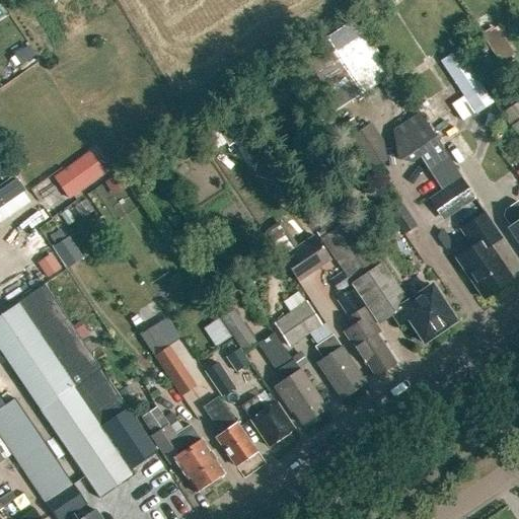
[(392,72),(357,19),(327,39),(325,35),(294,58),(313,86),(315,85),(326,101),(321,104),(290,60),(278,68),(293,89),(315,124),(334,112),(392,72)]
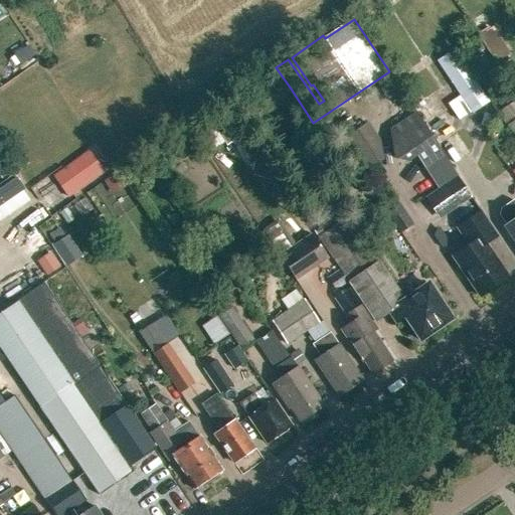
[(480,34),(496,61),(510,52),(493,26),(480,34)]
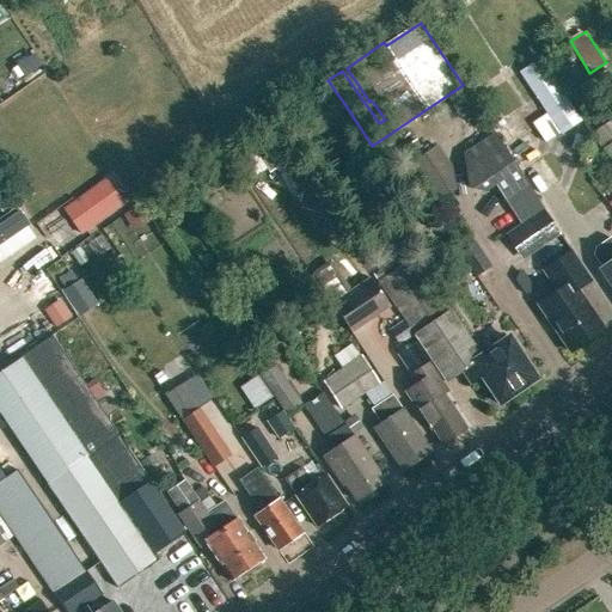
[(561,134),(582,120),(539,57),(519,71),(561,134)]
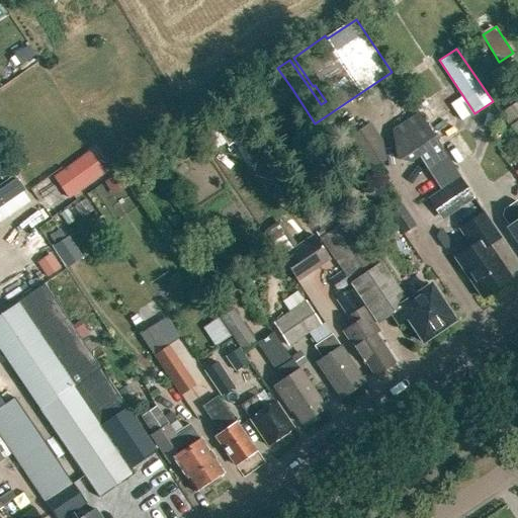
[(462,206),(473,198),(451,165),(452,165),(426,126),(418,114),(392,132),(396,160),(410,163),(418,158),(441,191),(448,186),(462,206)]
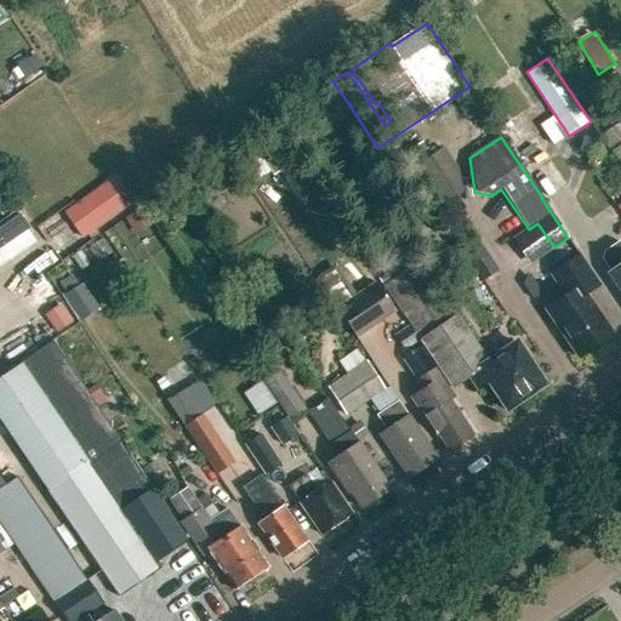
[(414,167),(440,209),(459,197),(455,169),(443,149),(414,167)]
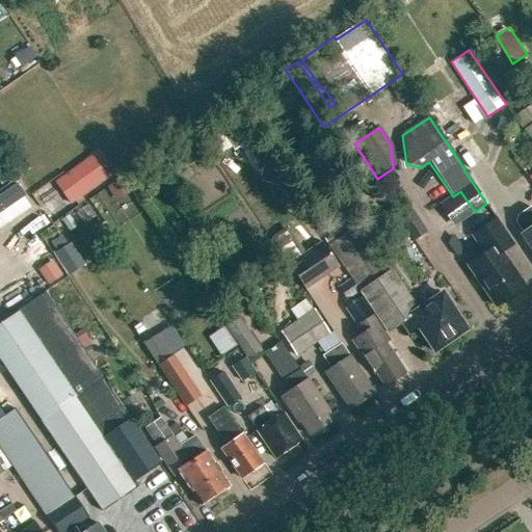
[(56,182),(71,203),(107,177),(92,156),(56,182)]
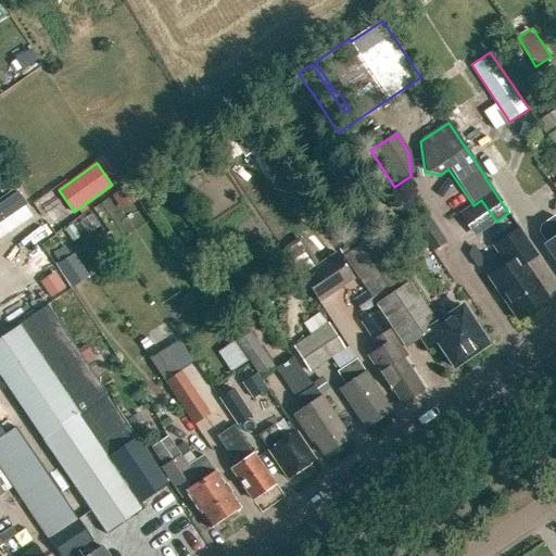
[(0,186),(2,190),(14,182),(5,168),(0,172),(0,186)]
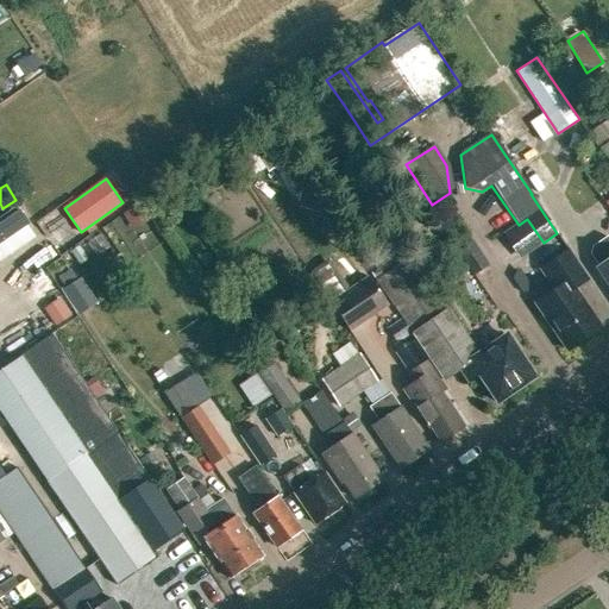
[(19,211),(0,224),(0,262),(35,239),(26,227),(30,225),(19,211)]
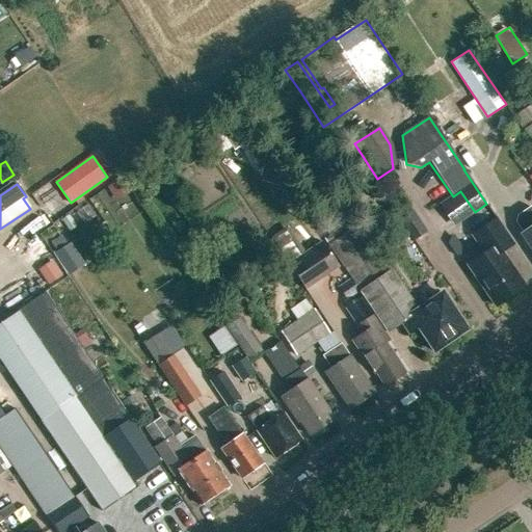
[(531,210),(530,208),(512,219),(522,233),(521,234),(523,238),(521,240),(529,251),(531,249),(531,251),(531,210)]
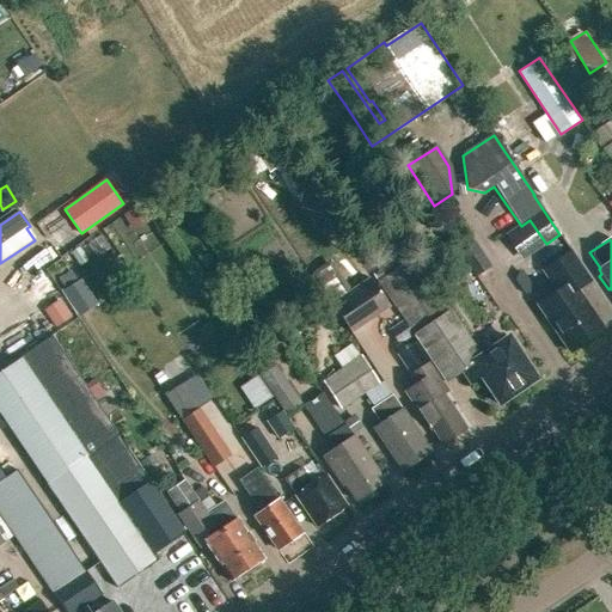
[(475,276),(489,267),(473,243),(459,252),(475,276)]
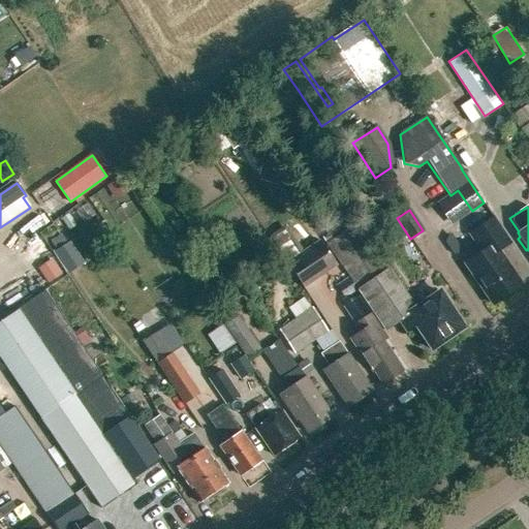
[(493,305),(522,285),(496,248),(507,240),(493,218),(469,235),(481,252),(465,263),(493,305)]
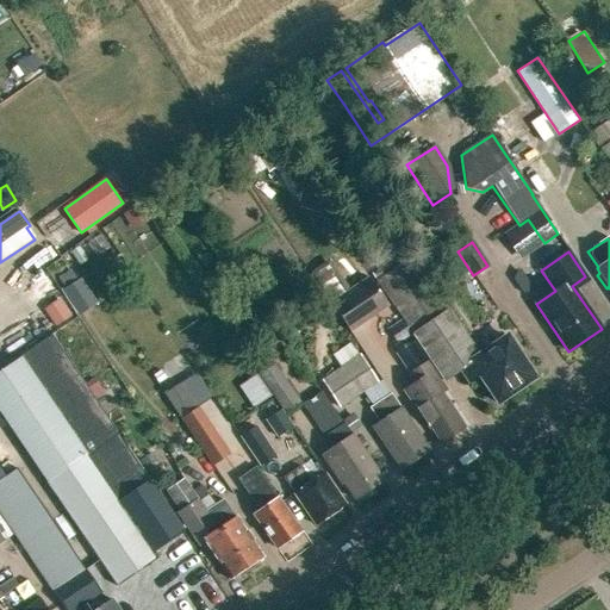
[(67,287),(87,275),(73,253),(53,265),(67,287)]
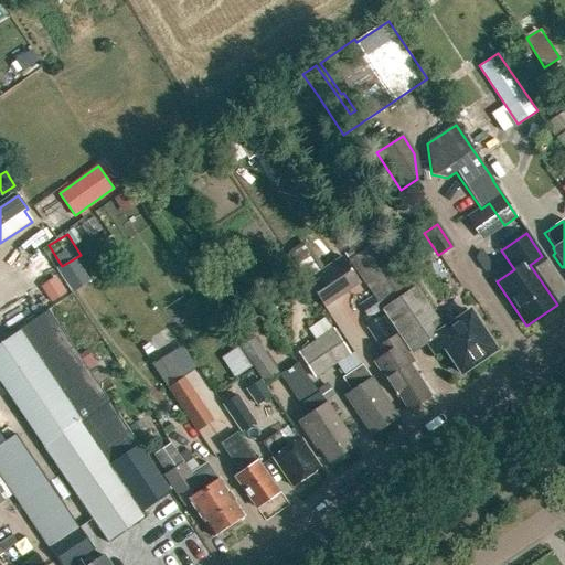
[(444,329),(415,287),(412,288),(379,240),(349,259),(383,309),(382,309),(412,353),(427,344),(434,355),(444,349),(461,374),(480,361),(496,350),(478,324),(469,312),(444,329)]
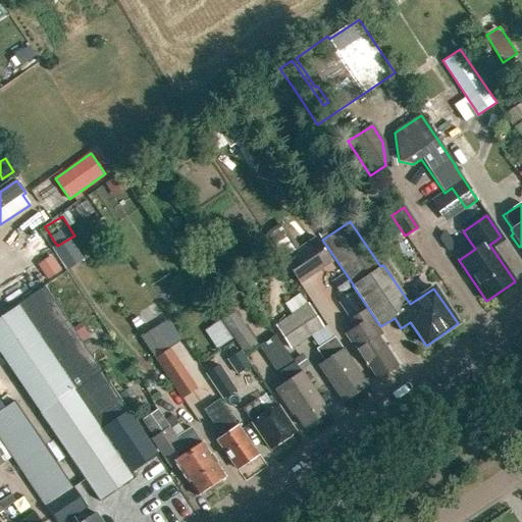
[(300,283),(332,260),(314,235),(282,258),(300,283)]
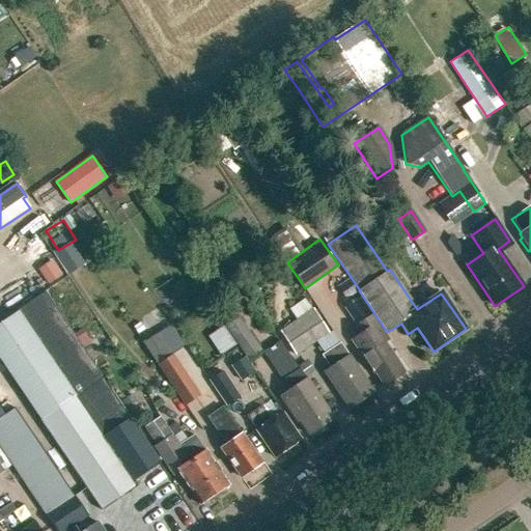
[(72,244),(55,254),(67,276),(85,266),(72,244)]
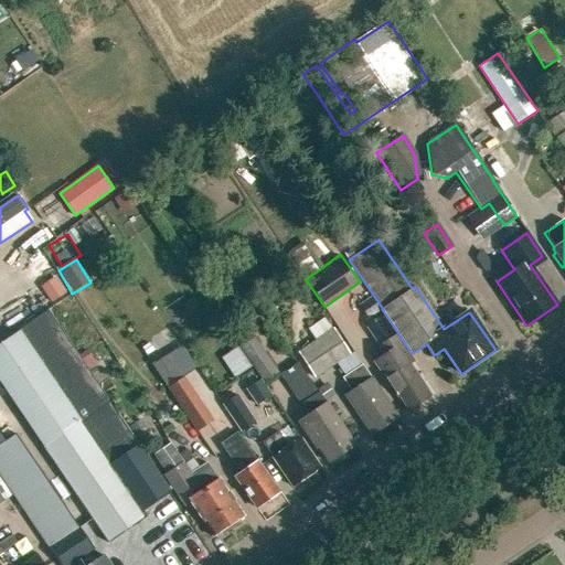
[(55,278),(42,288),(52,304),(66,294),(55,278)]
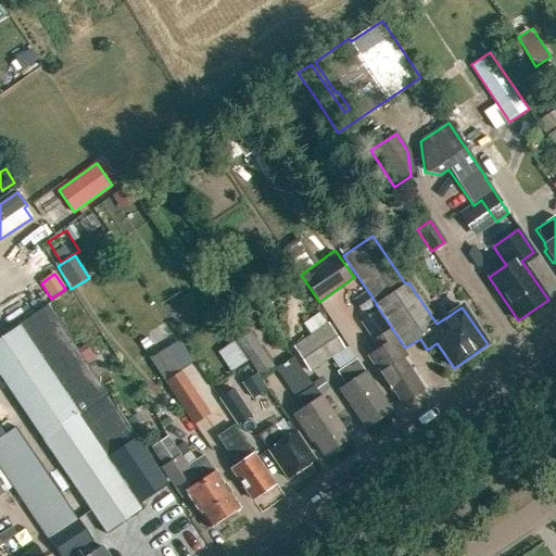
[(142,508),(139,503),(167,484),(47,306),(0,337),(0,377),(106,533),(142,508)]
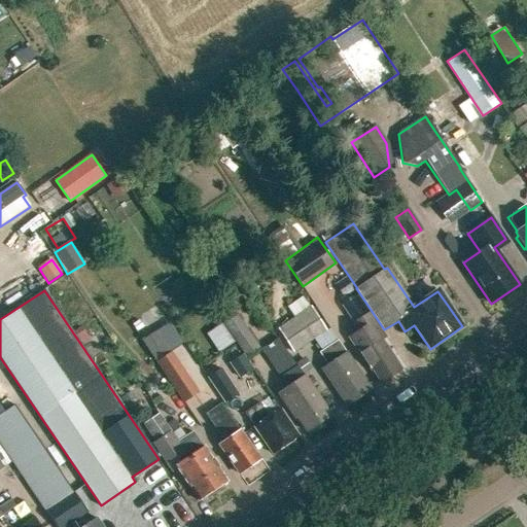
[(295,352),(327,328),(304,294),(287,306),(294,315),(278,327),(295,352)]
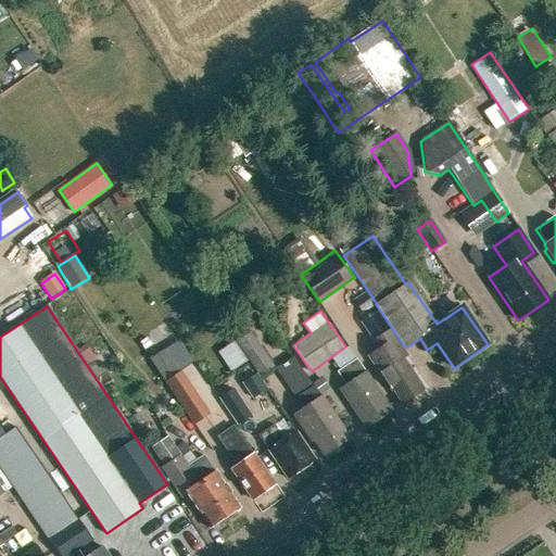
[(275,367),(261,345),(251,330),(237,340),(261,377),(275,367)]
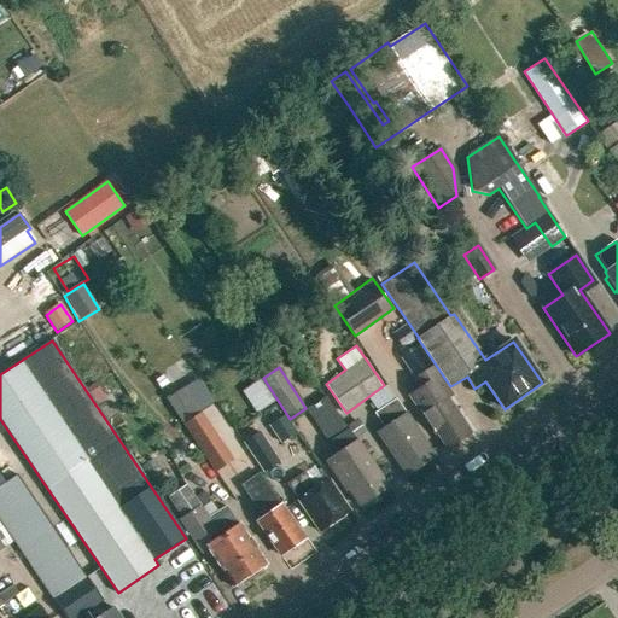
[(471,433),(447,398),(452,396),(432,367),(415,379),(421,389),(409,396),(433,433),(437,431),(448,448),(471,433)]
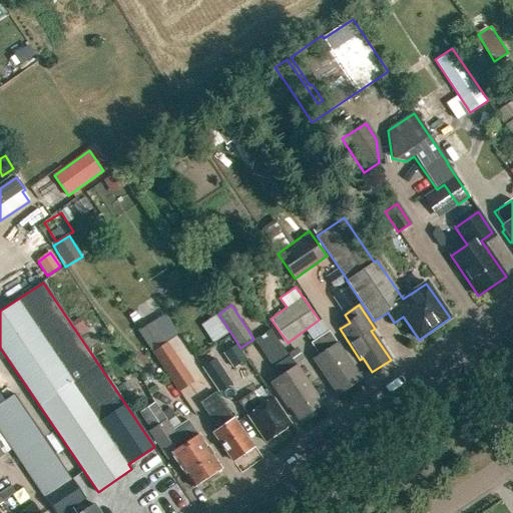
[(151,324),(139,331),(153,352),(165,344),(151,324)]
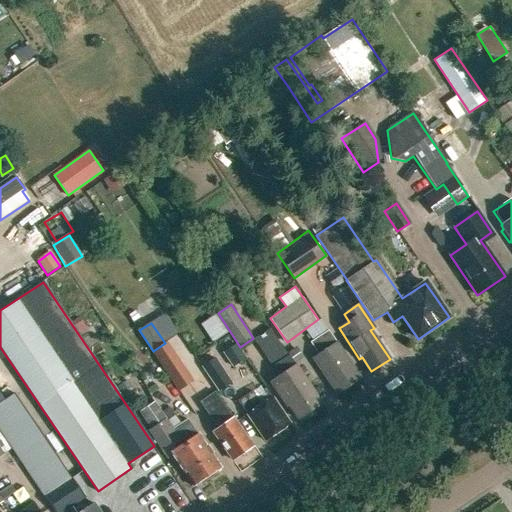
[(337,394),(360,379),(328,331),(313,341),(321,353),(313,359),(337,394)]
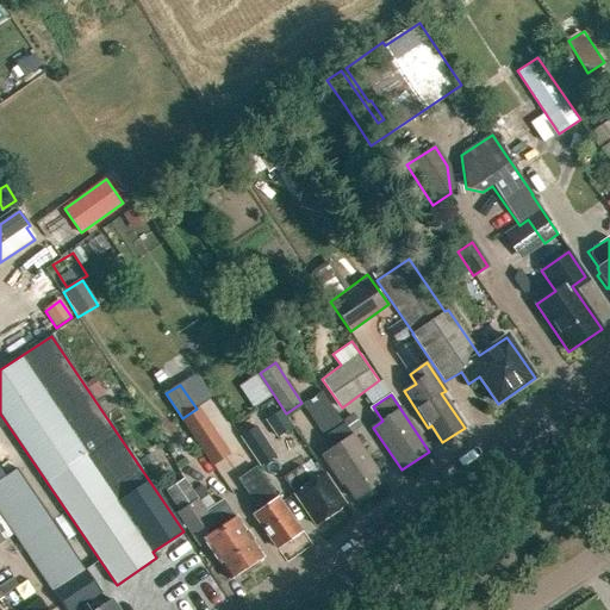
[(211,461),(212,465),(229,453),(199,408),(197,409),(182,418),(197,440),(211,461)]
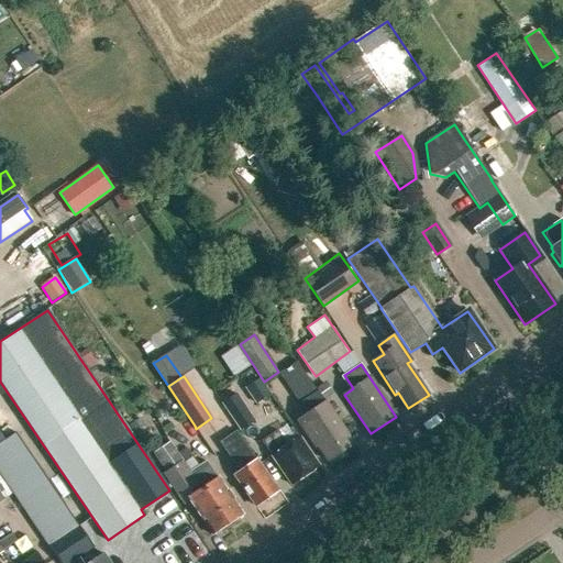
[(256,403),(271,394),(258,376),(245,386),(256,403)]
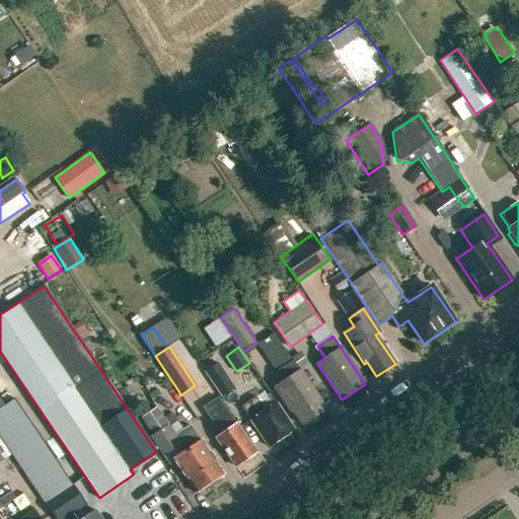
[(302,425),(325,410),(293,361),(281,369),(287,379),(275,386),(292,412),(292,411),(302,425)]
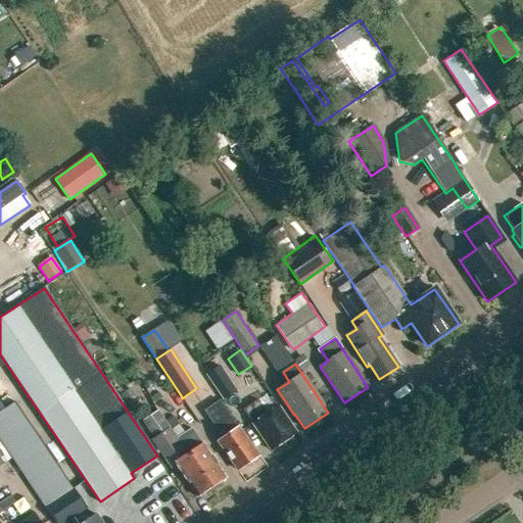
[(224,399),(236,391),(219,366),(206,374),(224,399)]
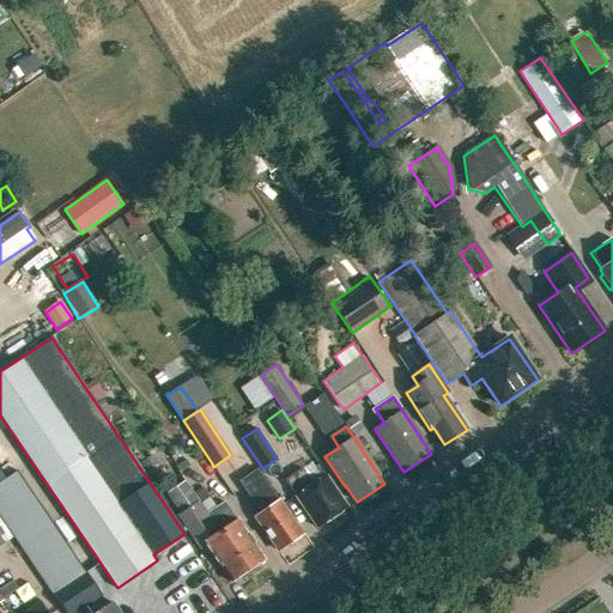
[(326,477),(319,466),(314,468),(321,479),(313,485),(302,468),(285,480),(317,528),(347,508),(326,477)]
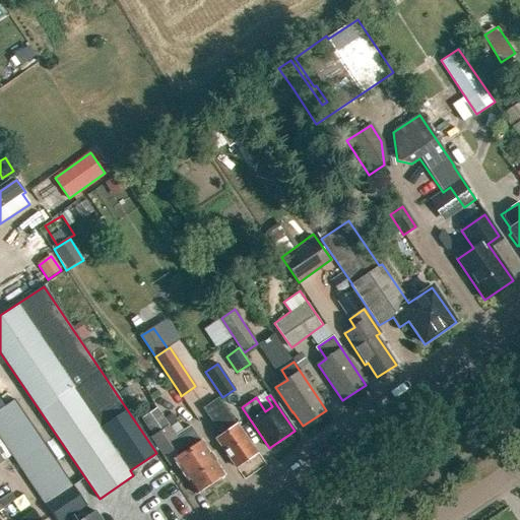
[(237,425),(237,426),(217,398),(202,408),(221,436),(216,439),(236,467),(256,454),(237,425)]
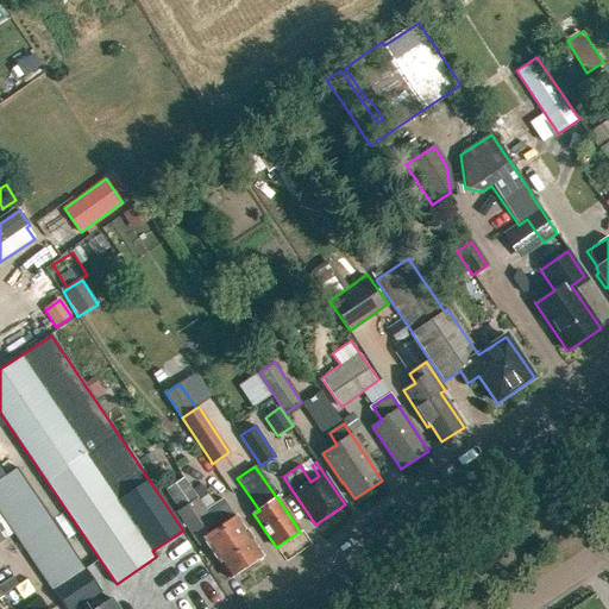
[(165,490),(179,510),(196,498),(183,478),(165,490)]
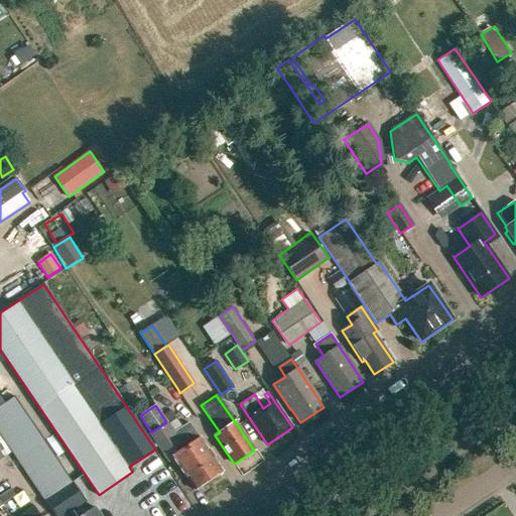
[(45,501),(54,515),(100,515),(95,508),(82,515),(75,515),(72,511),(85,502),(73,483),(28,416),(1,434),(45,501)]
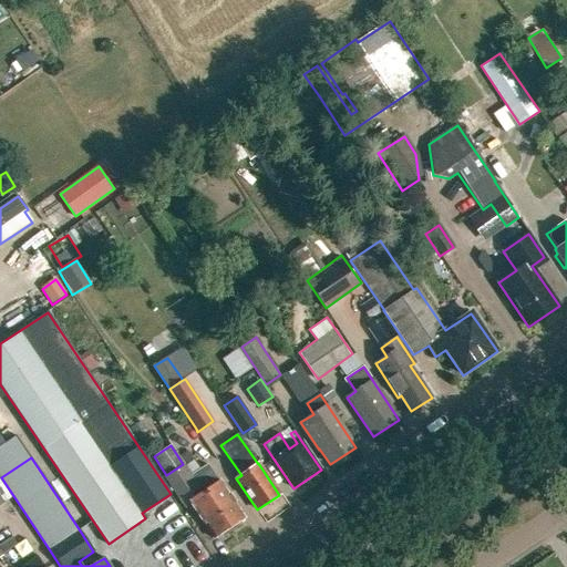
[(198,488),(191,476),(191,475),(183,464),(166,475),(165,476),(184,505),(188,502),(214,539),(229,528),(200,486),(198,488)]
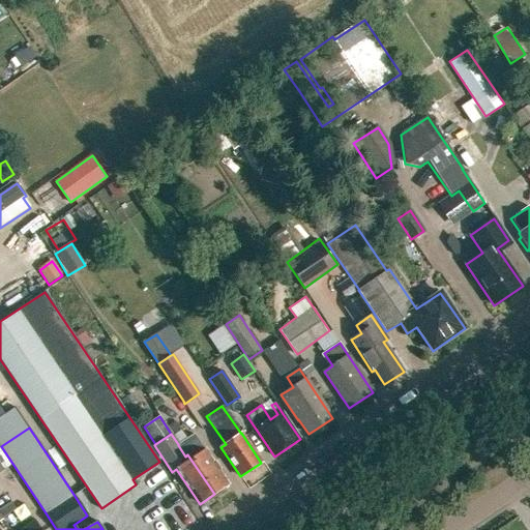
[(187,454),(214,494),(228,484),(205,449),(204,450),(194,435),(178,444),(178,445),(185,457),(187,454)]
